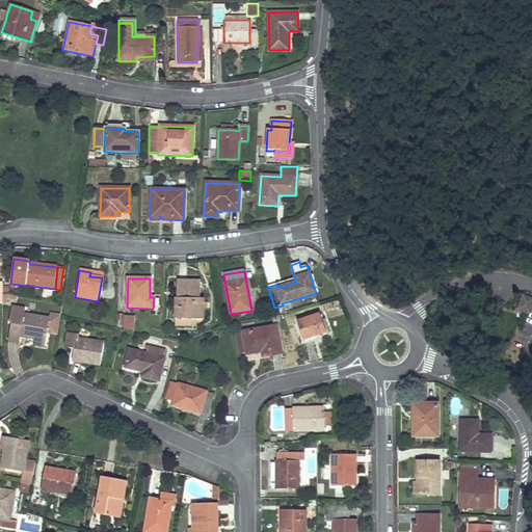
[(200,281),(177,281),(177,298),(175,298),(175,319),(194,319),(203,320),(204,299),(200,299),(200,281)]
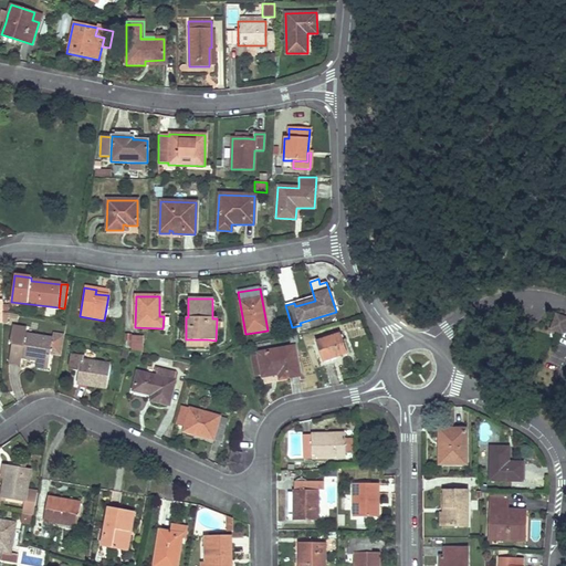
[(551,329),(562,334),(565,323),(565,318),(556,315),(551,329)]
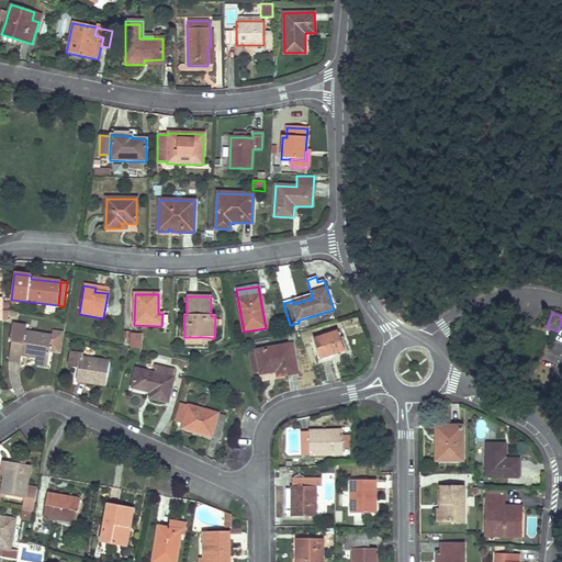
[(36,358),(48,360),(51,348),(53,337),(26,332),(27,326),(13,324),(10,341),(12,341),(9,361),(21,362),(22,355),(36,358)]
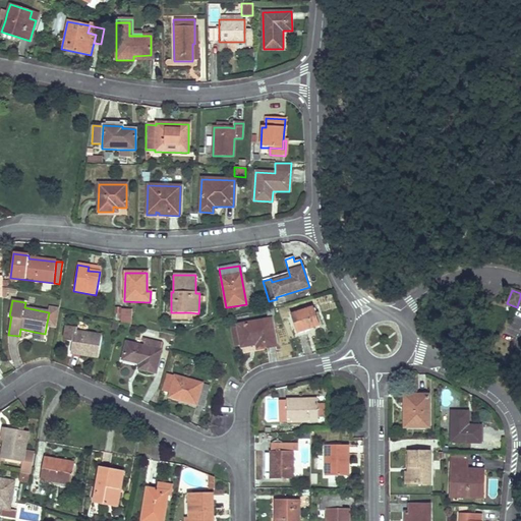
[(312,306),(290,314),(296,334),(319,327),(312,306)]
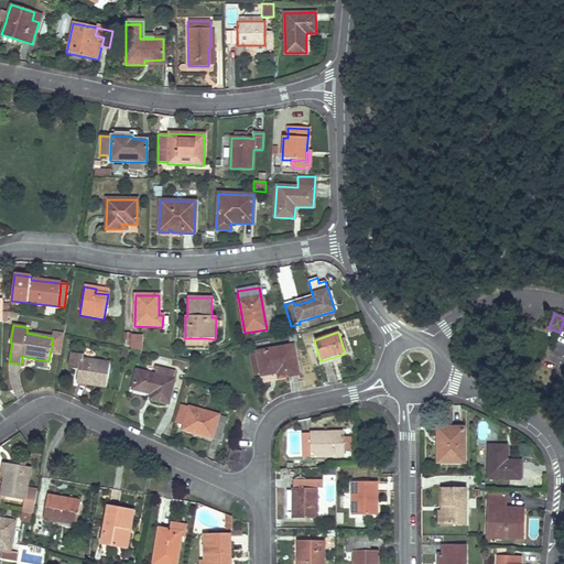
[(142,335),(131,335),(130,348),(130,350),(141,351),(142,335)]
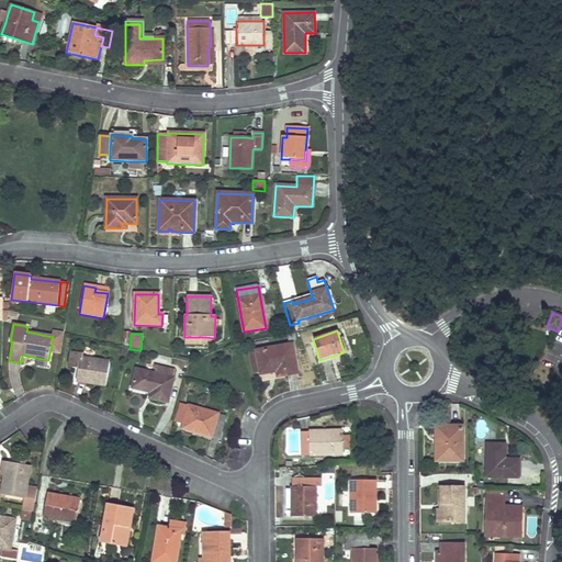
[(60,338),(53,337),(51,348),(59,349),(60,338)]
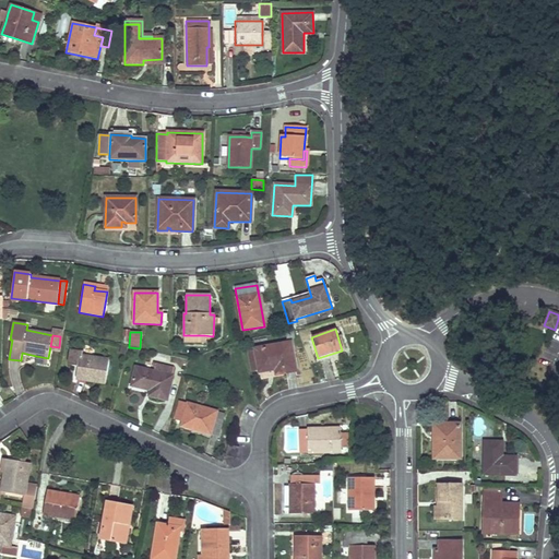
[(290,343),(254,349),(254,352),(258,370),(259,372),(275,369),(276,375),(295,371),(290,343)]
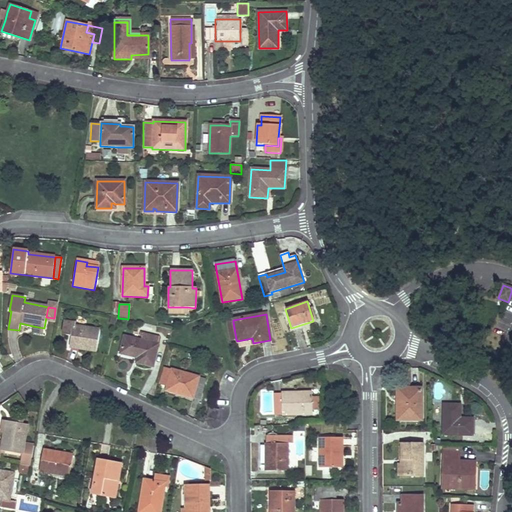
[(76,322),(65,320),(62,334),(70,336),(69,347),(96,351),(99,330),(75,326),(76,322)]
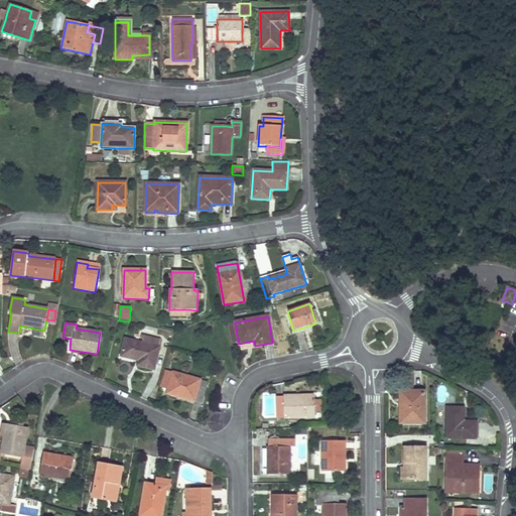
[(229,326),(232,343),(238,342),(235,325),(229,326)]
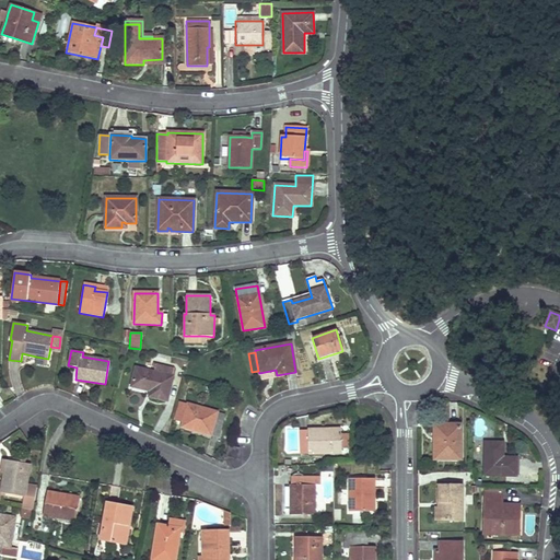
[(174,369),(155,364),(154,373),(136,369),(131,386),(150,391),(149,397),(166,401),(174,369)]
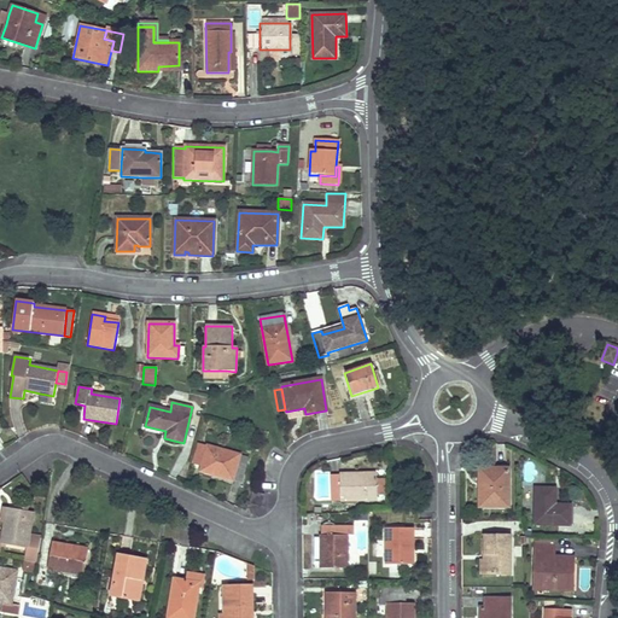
[(248,459),(198,444),(192,465),(202,467),(200,472),(242,483),(248,459)]
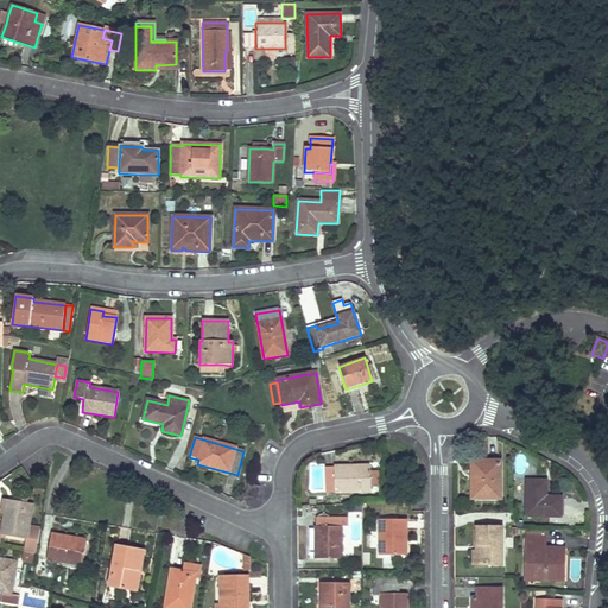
[(500,461),(476,461),(476,479),(472,479),(472,499),(500,499),(500,461)]
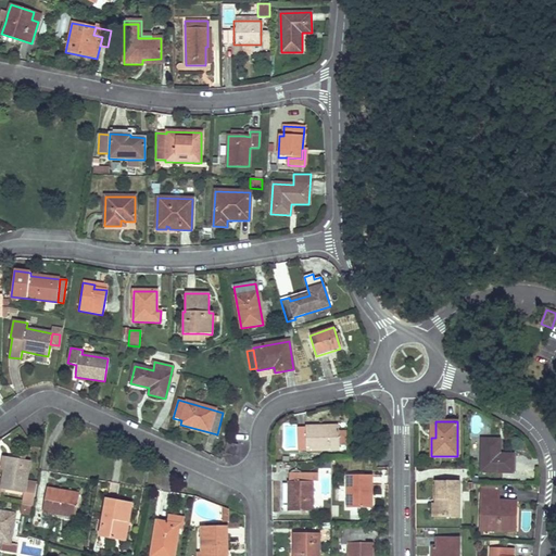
[(43,426),(36,431),(43,441),(47,426),(43,426)]
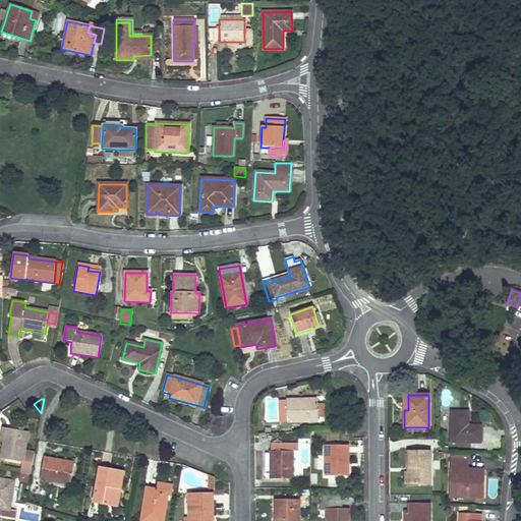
[(316,400),(286,401),(278,401),(279,422),(287,422),(317,421),(317,417),(317,405),(316,400)]
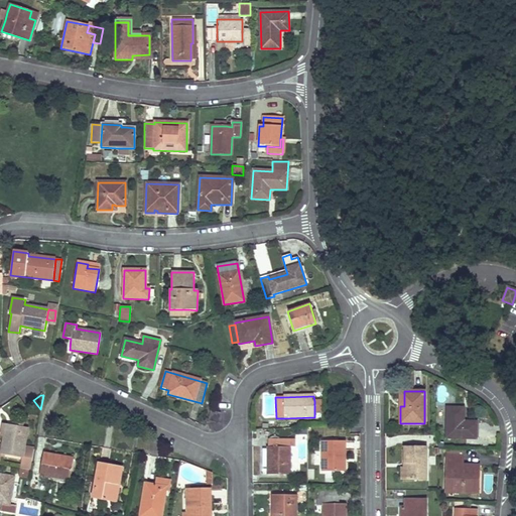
[(464,408),(446,408),(445,438),(476,438),(476,422),(463,422),(464,408)]
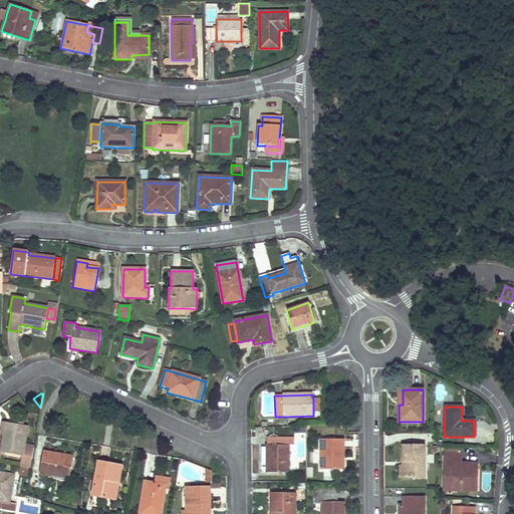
[(220,412),(209,410),(207,419),(217,422),(220,412)]
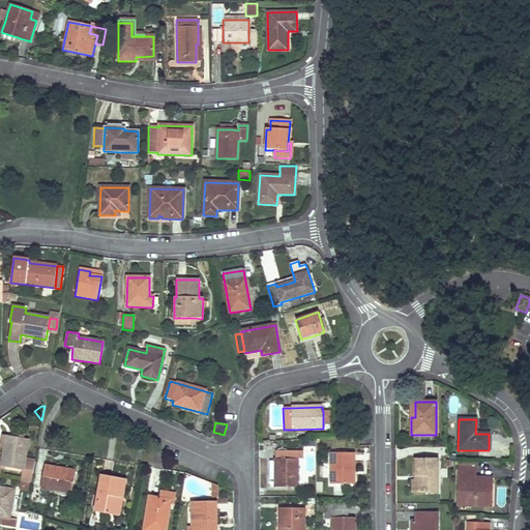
[(17,438),(6,436),(4,447),(2,458),(0,467),(1,467),(23,471),(28,440),(23,439),(17,438)]
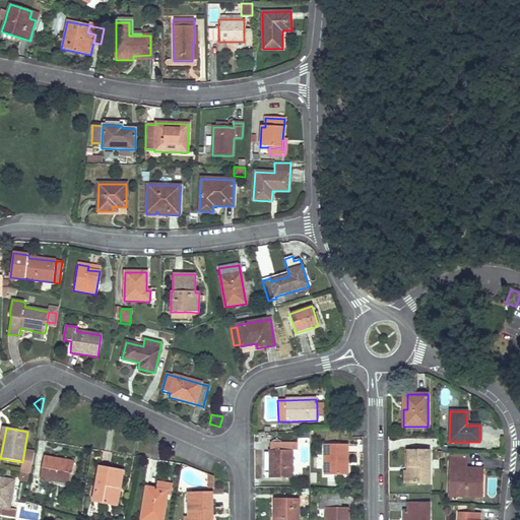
[(152,442),(148,456),(159,459),(164,446),(152,442)]
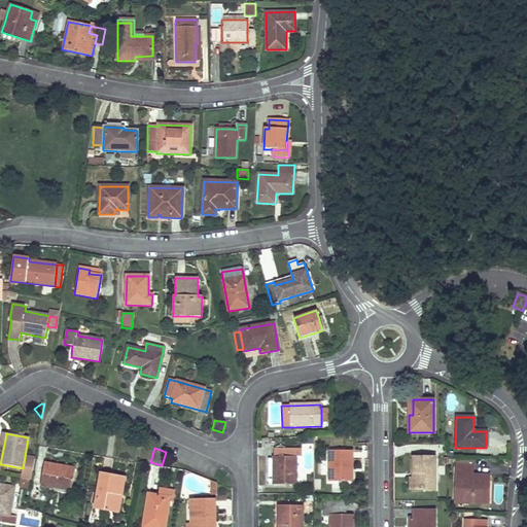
[(302,449),(274,449),(273,485),(295,485),(295,457),(302,457),(302,449)]
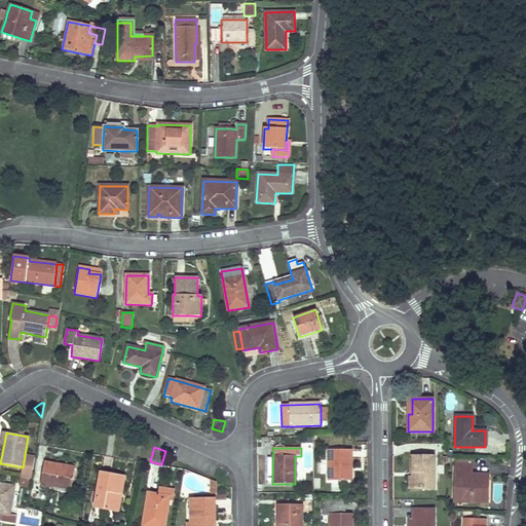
[(351,450),(328,450),(328,481),(348,481),(348,468),(351,468),(351,450)]
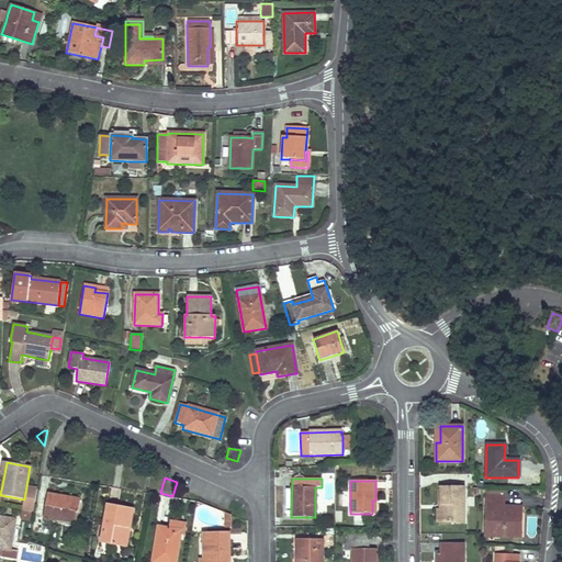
[(440,505),(444,505),(442,524),(463,524),(464,486),(440,487),(440,505)]
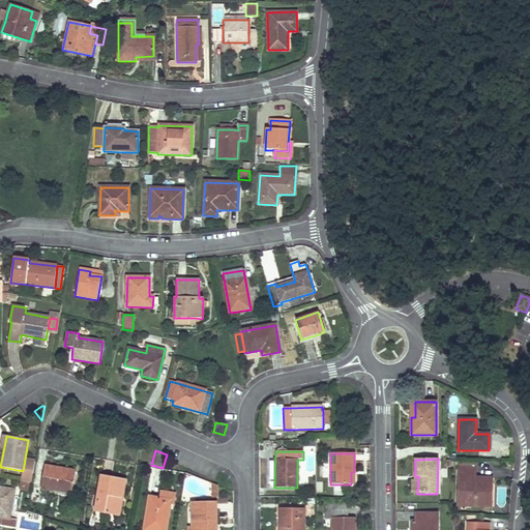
[(76,472),(45,466),(40,488),(71,494),(76,472)]
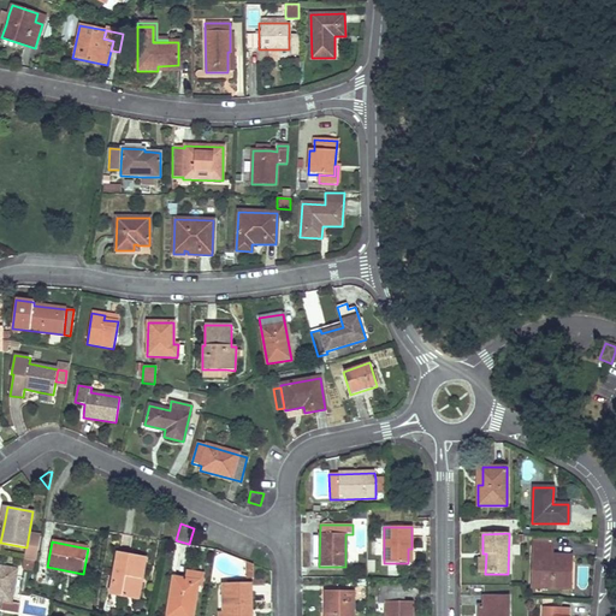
[(552,544),(533,544),(531,588),(567,590),(567,578),(562,573),(567,568),(567,556),(551,556),(552,544)]
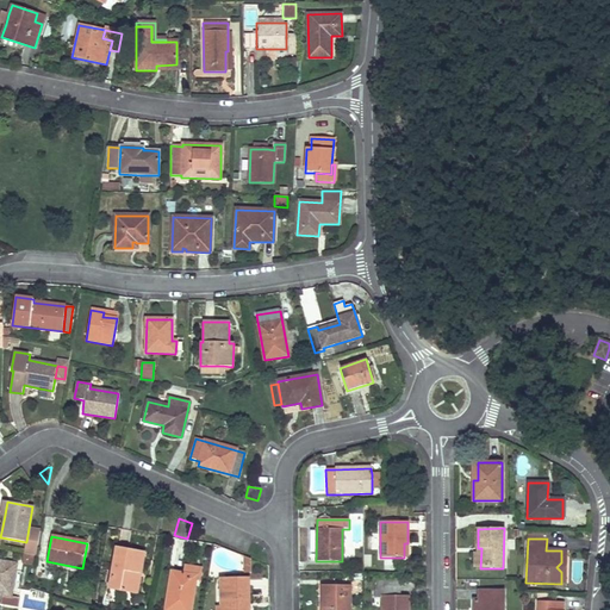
[(144,553),(117,547),(110,590),(132,593),(136,573),(139,574),(144,553)]
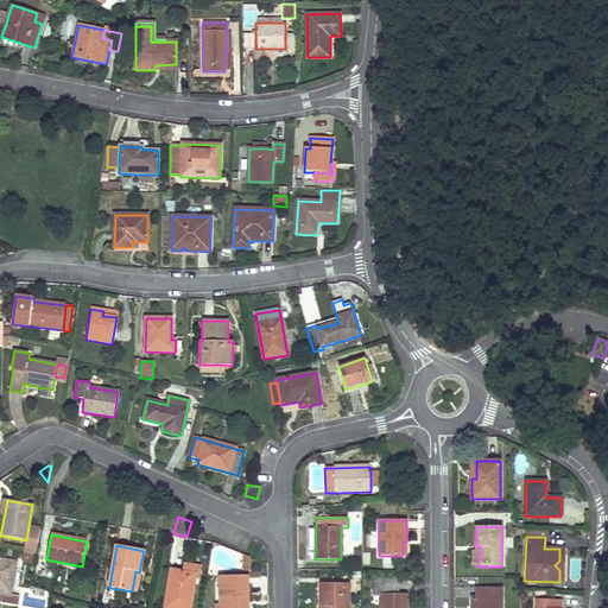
[(563,582),(564,549),(559,549),(559,561),(555,565),(559,570),(559,582),(563,582)]
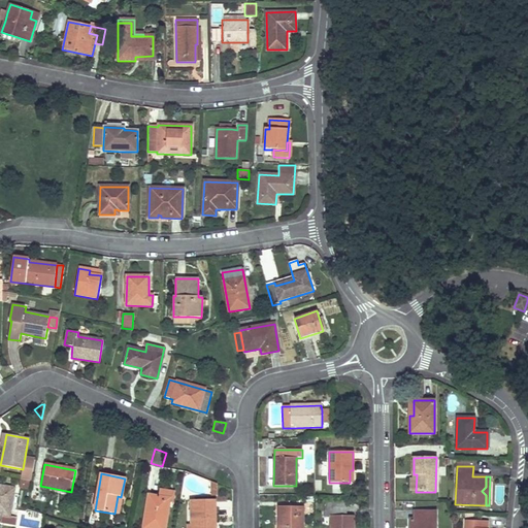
[(19,489),(29,490),(31,481),(20,479),(19,489)]
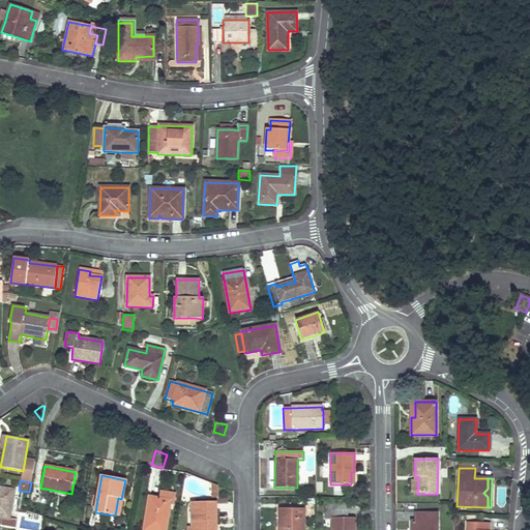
[(209,482),(206,495),(215,497),(218,484),(209,482)]
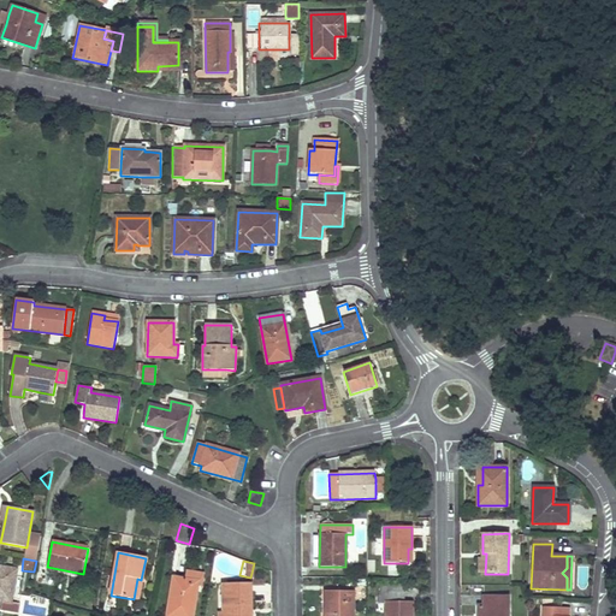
[(19,604),(11,603),(16,569),(0,567),(0,600),(1,600),(0,609),(18,612),(19,604)]
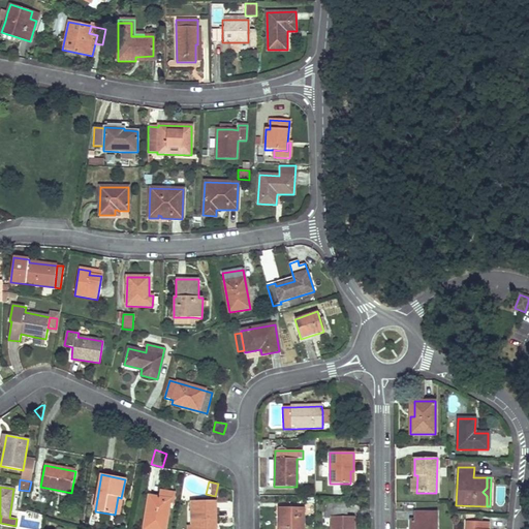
[(169,503),(174,504),(175,493),(160,491),(159,498),(170,500),(169,503)]
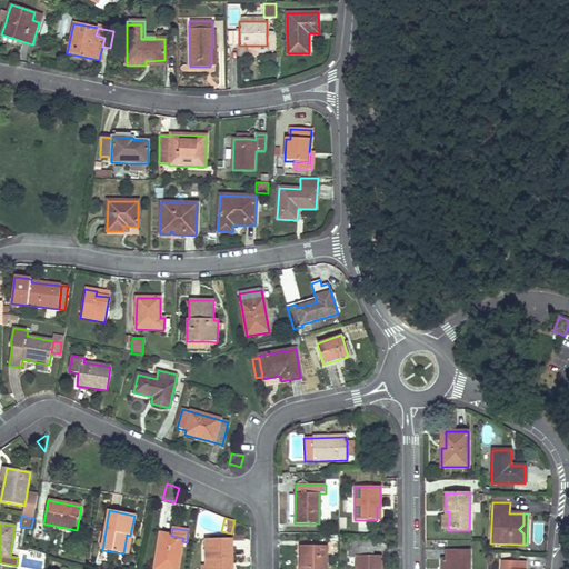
[(171,536),(160,533),(155,568),(177,568),(182,541),(183,538),(171,536)]
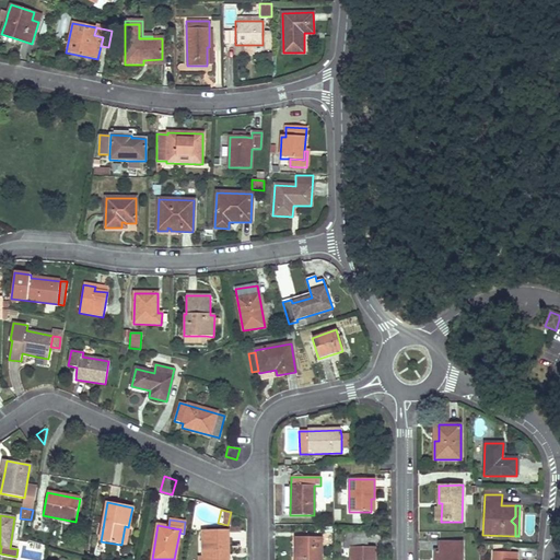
[(368,529),(346,528),(346,538),(368,539),(368,529)]
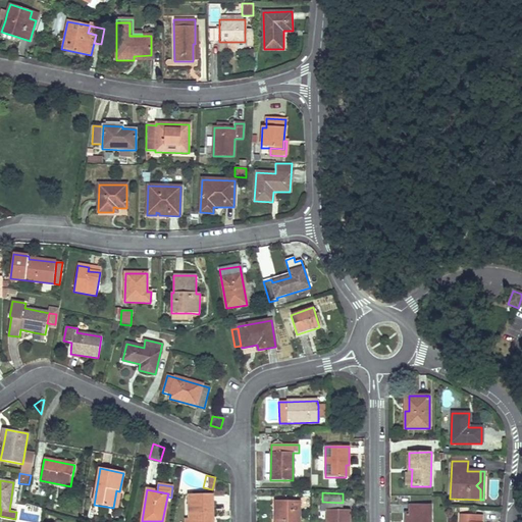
[(212,521),(212,494),(189,494),(190,520),(194,520),(193,521),(212,521)]
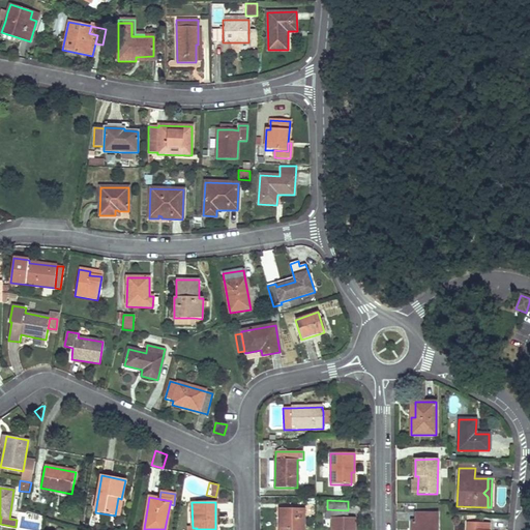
[(304,529),(304,508),(278,508),(278,529),(304,529)]
